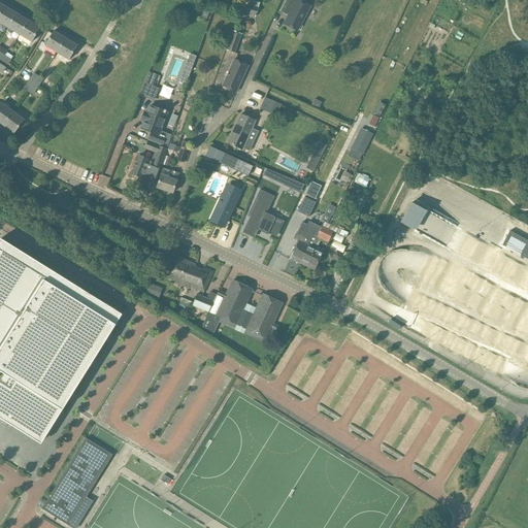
[(260,3),(251,0),(248,0),(246,3),(243,2),(239,12),(255,18),(260,3)]
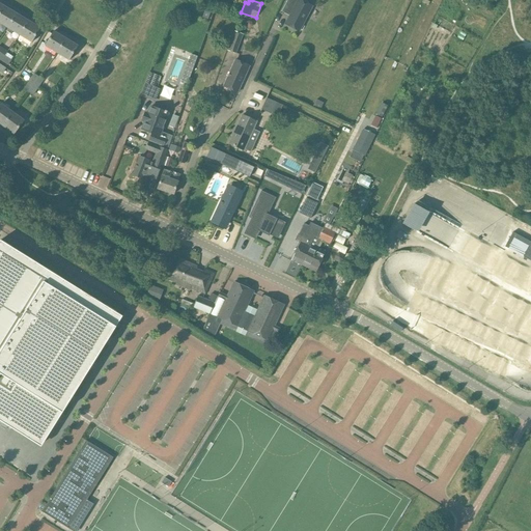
[(287,0),(282,9),(289,14),(289,16),(285,24),(299,31),(312,6),(309,4),(309,2),(305,0),(303,0),(302,1),(301,0),(287,0)]
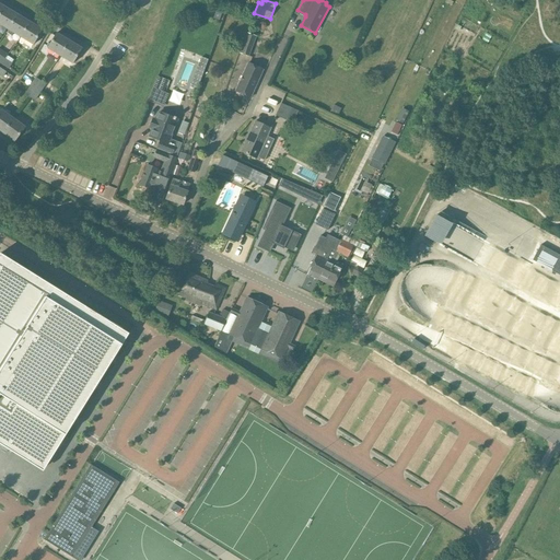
[(16,15),(4,8),(0,14),(0,24),(1,25),(8,30),(16,15)]
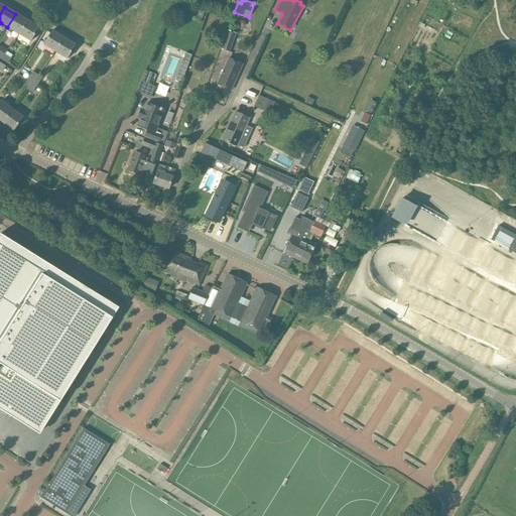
[(19,34),(27,21),(15,14),(7,27),(5,30),(11,33),(13,30),(19,34)]
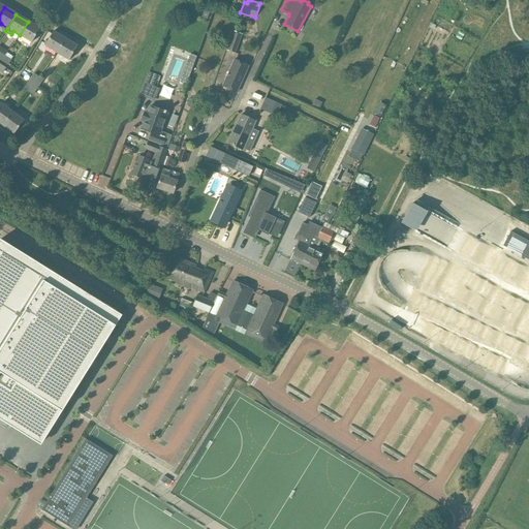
[(39,29),(28,22),(20,35),(31,42),(39,29)]
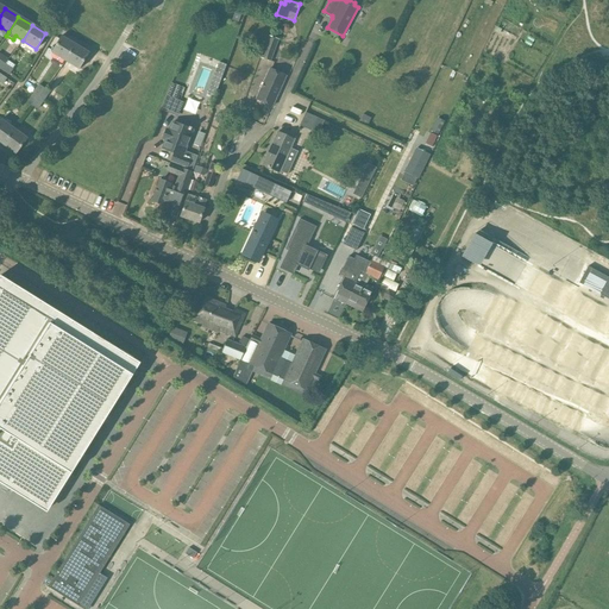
[(280,39),(269,36),(261,58),(271,62),(280,39)]
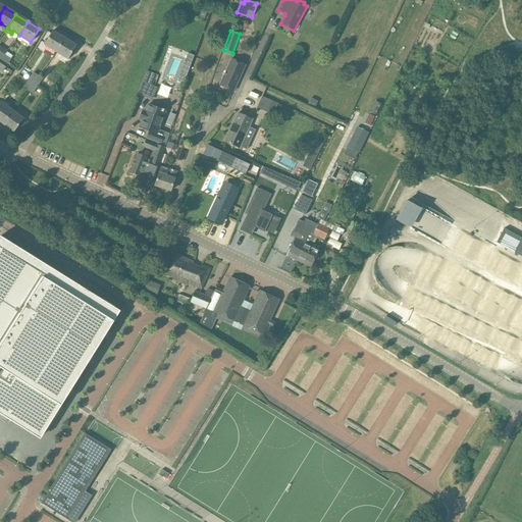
[(56,53),(64,39),(52,32),(44,45),(56,53)]
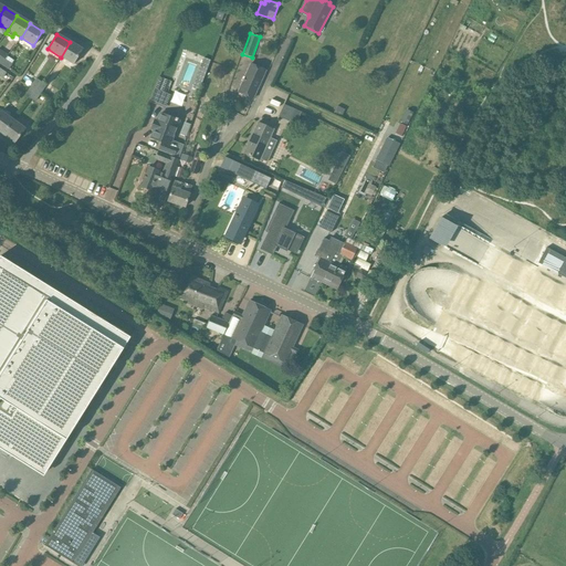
[(83,50),(70,42),(61,58),(74,65),(83,50)]
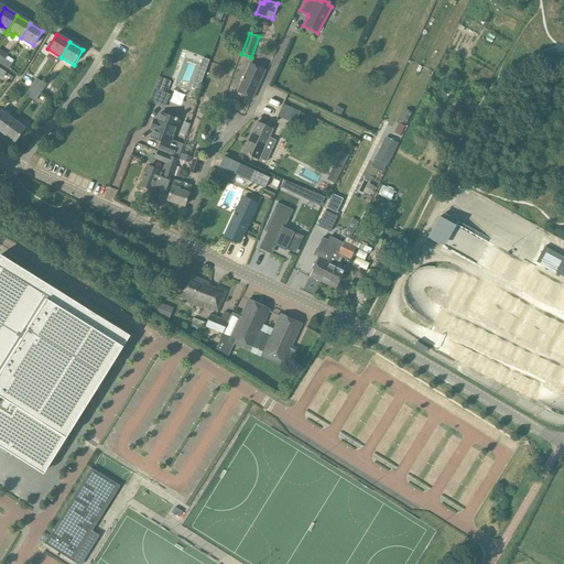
[(203,57),(196,75),(204,77),(210,61),(203,57)]
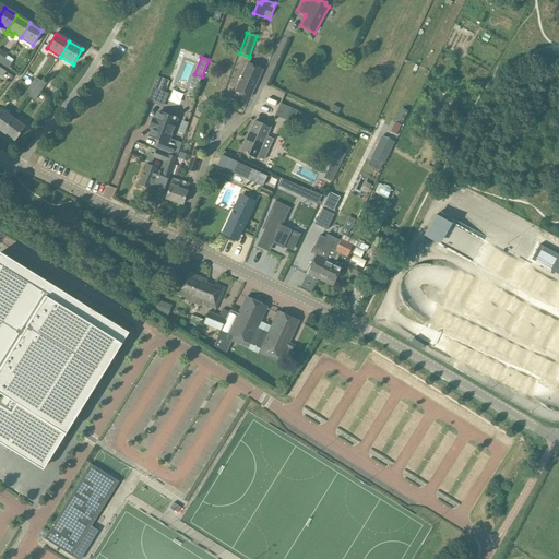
[(12,63),(6,59),(1,64),(9,69),(12,63)]
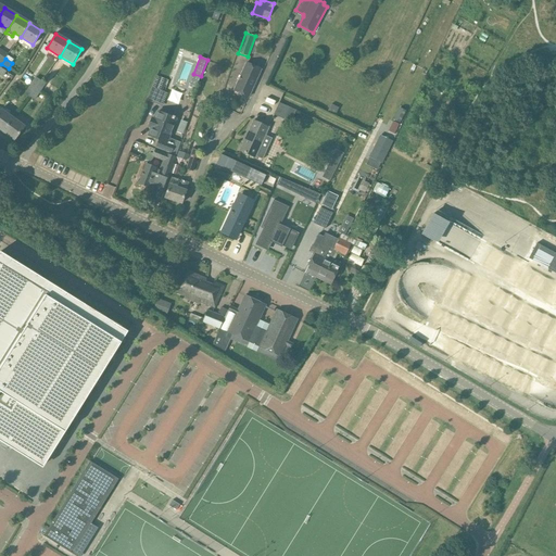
[(261,70),(247,63),(235,90),(249,97),(261,70)]
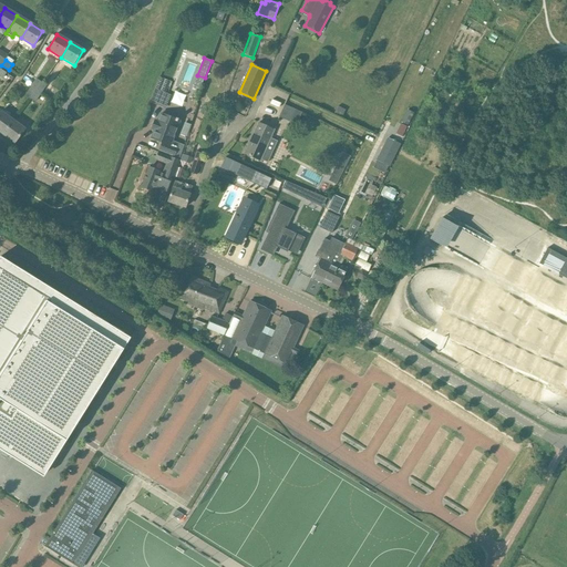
[(37,79),(35,79),(34,81),(30,88),(35,91),(41,82),(38,80),(37,79)]
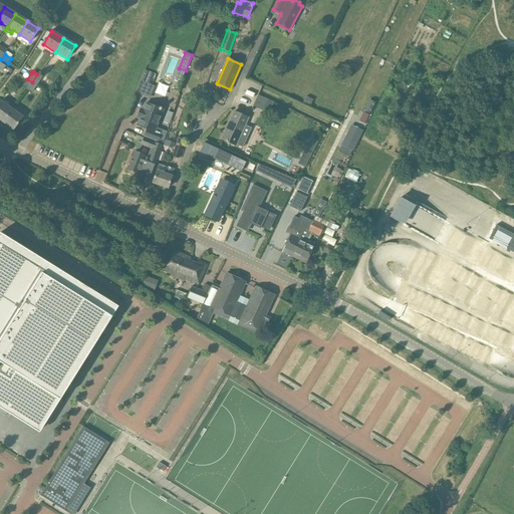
[(32,82),(37,85),(42,77),(39,75),(37,74),(32,82)]
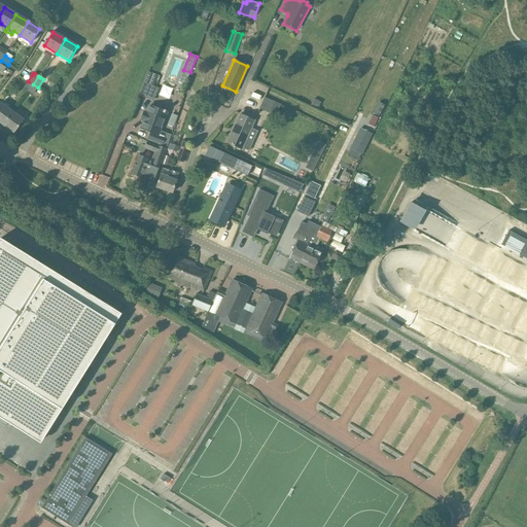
[(28,93),(33,84),(28,81),(23,89),(28,93)]
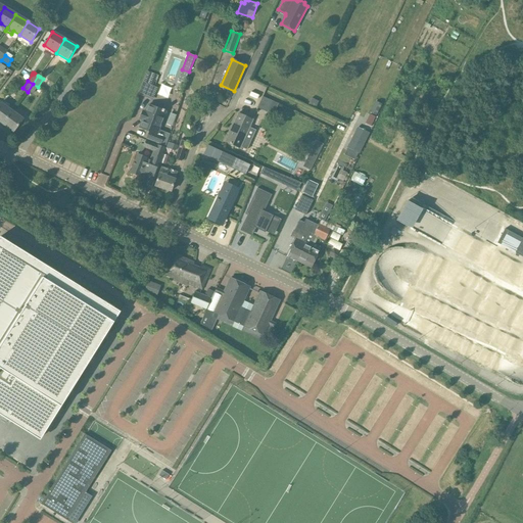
[(138,94),(152,99),(156,87),(143,82),(138,94)]
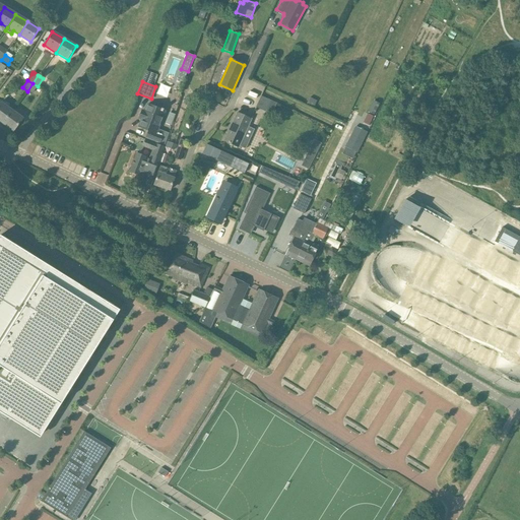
[(38,86),(33,83),(27,91),(33,94),(38,86)]
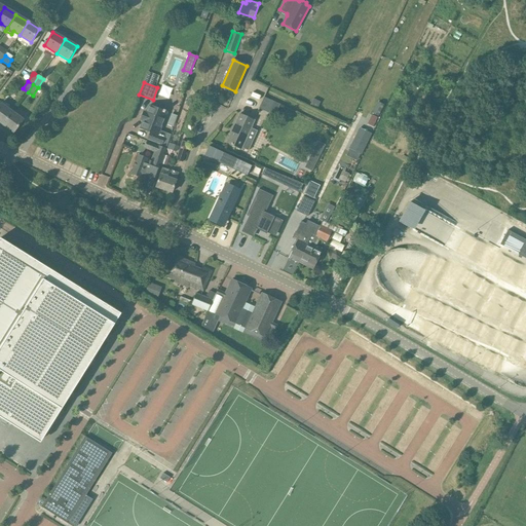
[(162,85),(159,95),(168,98),(171,88),(162,85)]
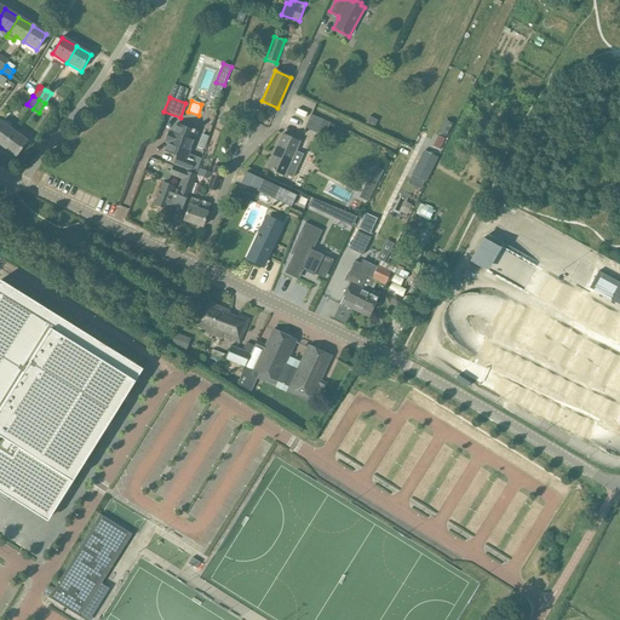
[(311,115),(305,127),(319,133),(325,136),(329,122),(311,115)]
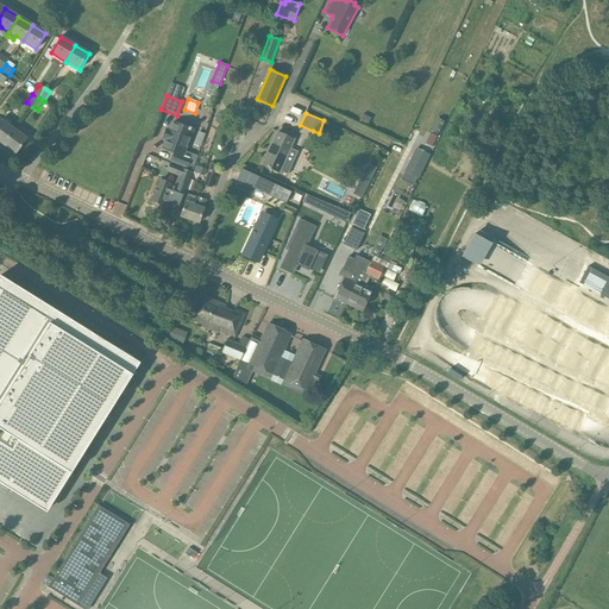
[(231,119),(220,114),(217,124),(227,127),(231,119)]
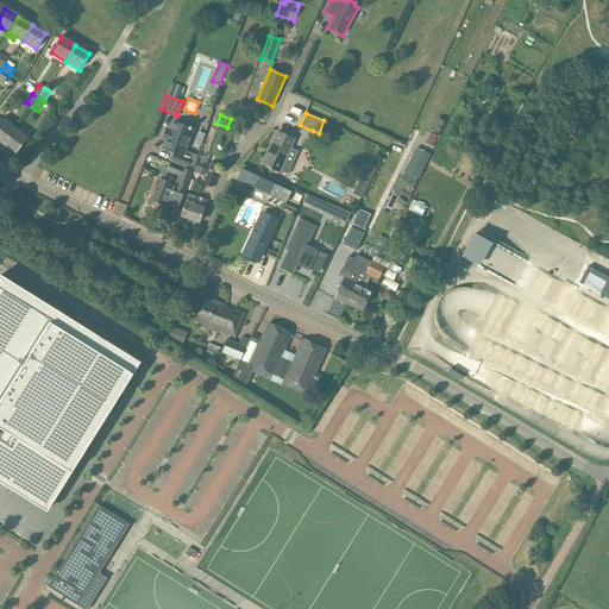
[(0,142),(2,144),(14,130),(1,119),(0,120),(0,142)]
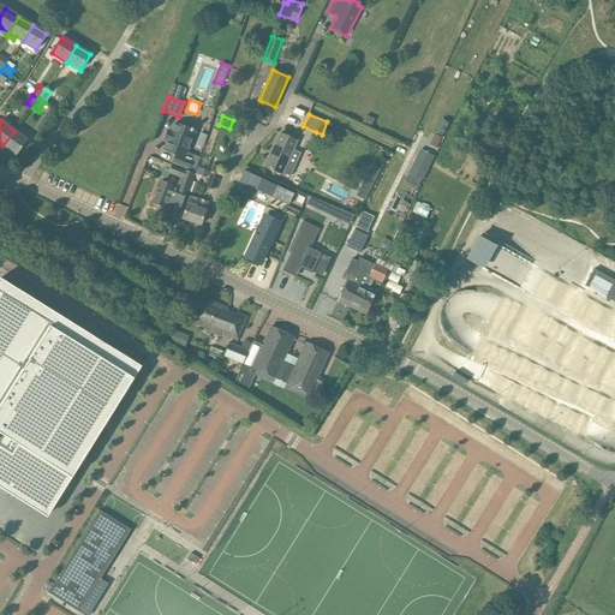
[(195,131),(174,124),(171,132),(168,131),(165,141),(167,142),(165,150),(175,155),(172,163),(190,171),(195,156),(186,153),(195,131)]
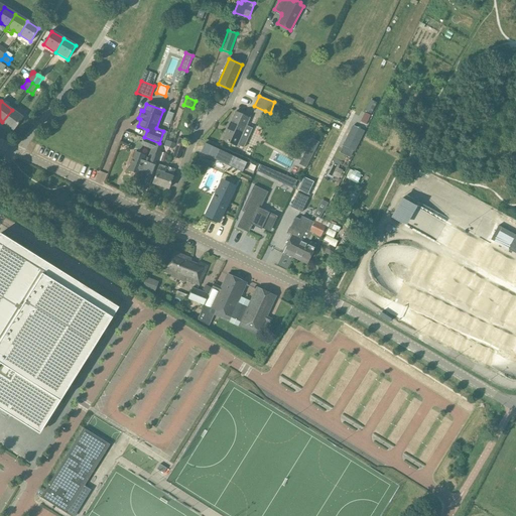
[(12,110),(2,122),(13,131),(23,118),(12,110)]
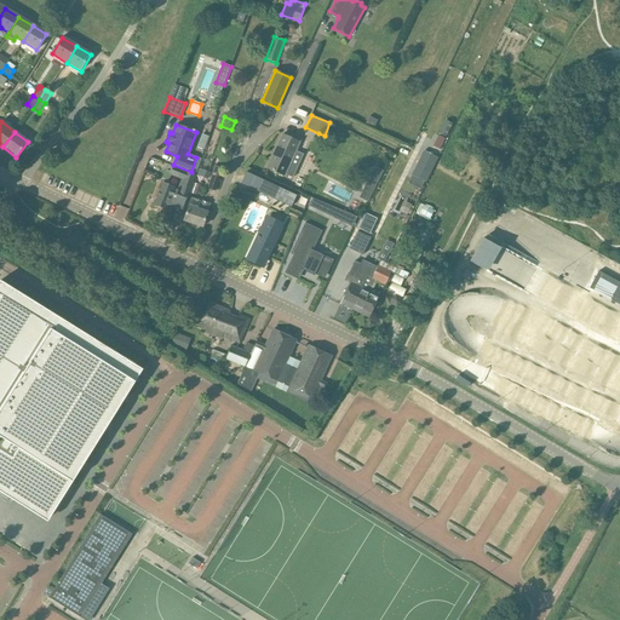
[(202,135),(197,148),(205,150),(210,137),(208,137),(202,135)]
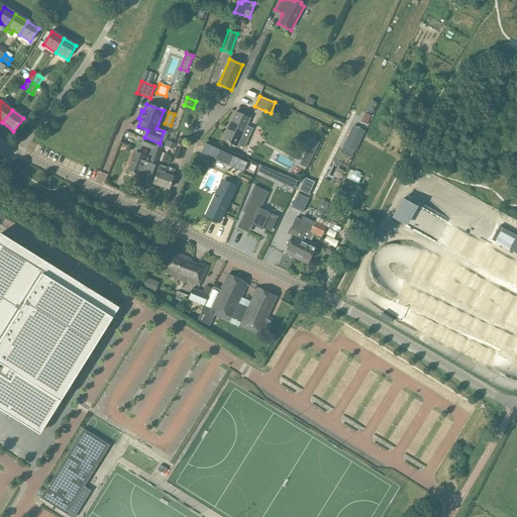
[(235,112),(223,139),(237,145),(244,148),(247,140),(240,136),(245,125),(248,118),(235,112)]
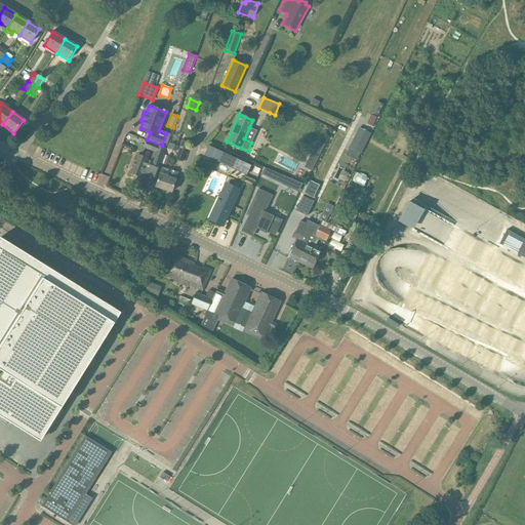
[(372,126),(376,117),(370,114),(366,123),(372,126)]
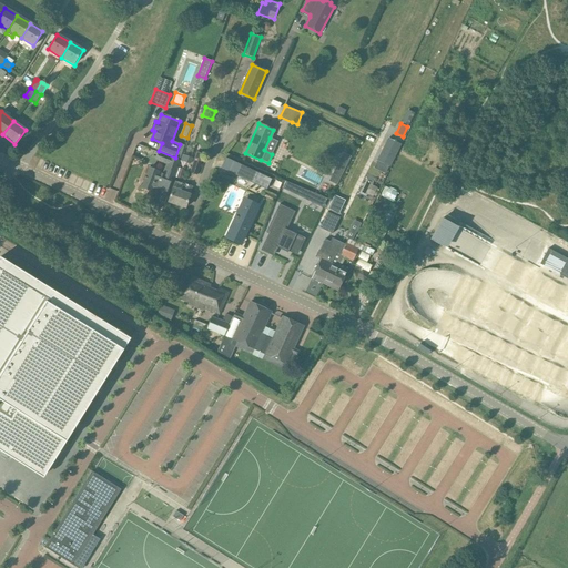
[(385,138),(374,169),(387,174),(399,142),(385,138)]
